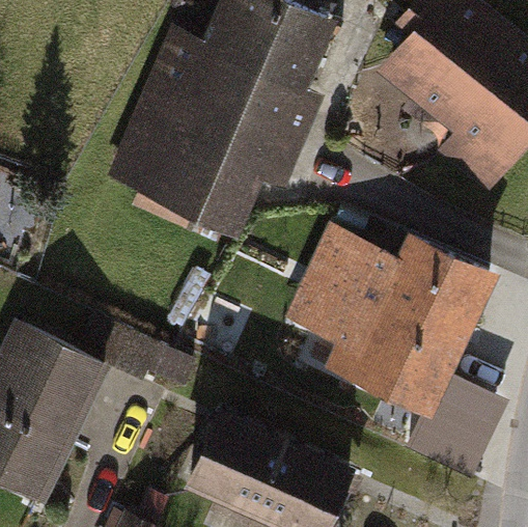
[(337,21),(289,0),(217,0),(199,42),(169,28),(104,178),(233,236),(258,179),(281,190),(323,95),(307,89),(337,21)]
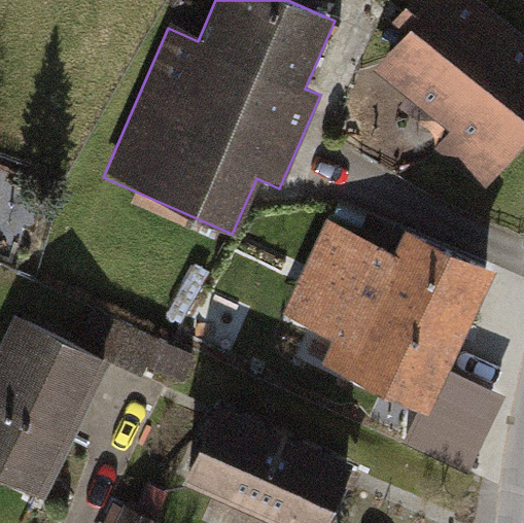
[(523,40),(473,0),(402,0),(382,26),(399,39),(373,72),(451,134),(437,151),(486,189),(523,141),(523,40)]
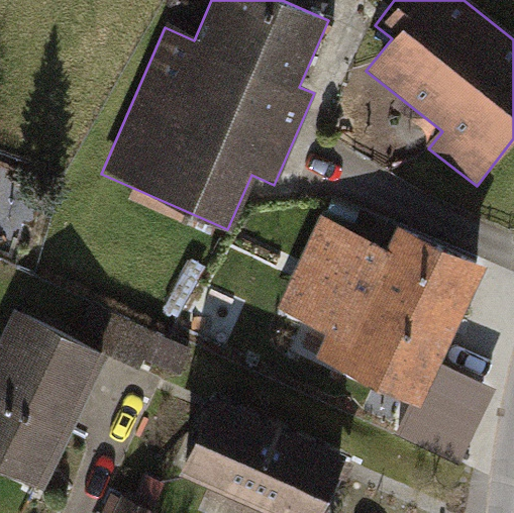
[(423,412),(491,269),(402,227),(392,249),(320,215),(275,311),(329,336),(317,362),(423,412)]
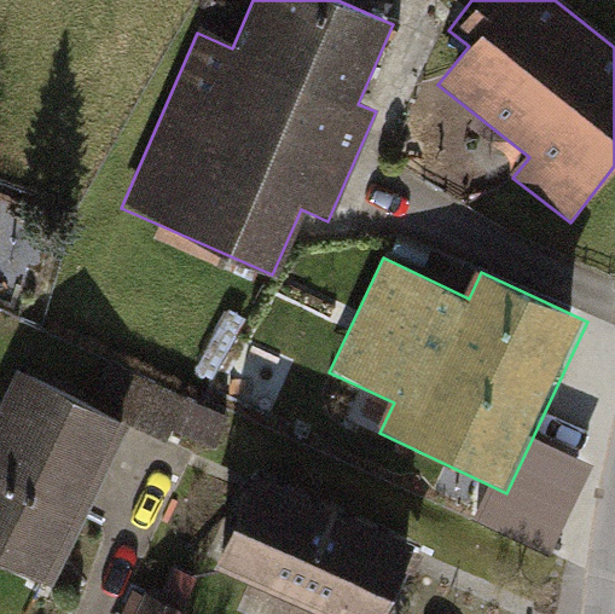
[(122,429),(12,378),(0,403),(0,569),(46,591),(122,429)]
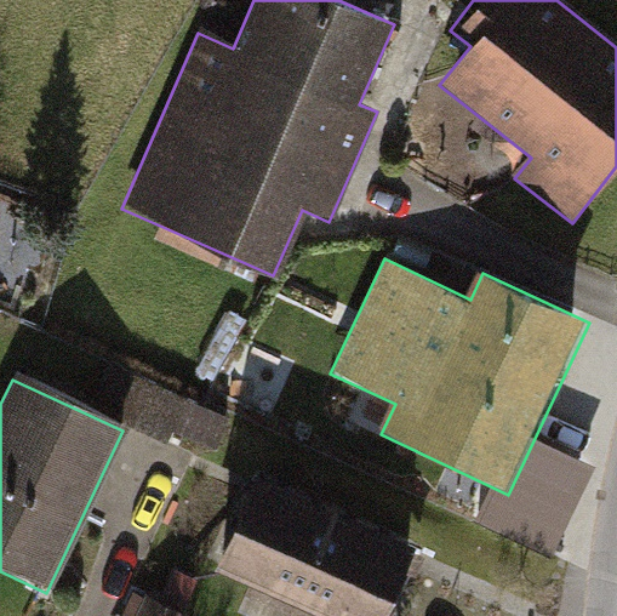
[(392,615),(422,548),(260,477),(218,569),(326,615),(392,615)]
